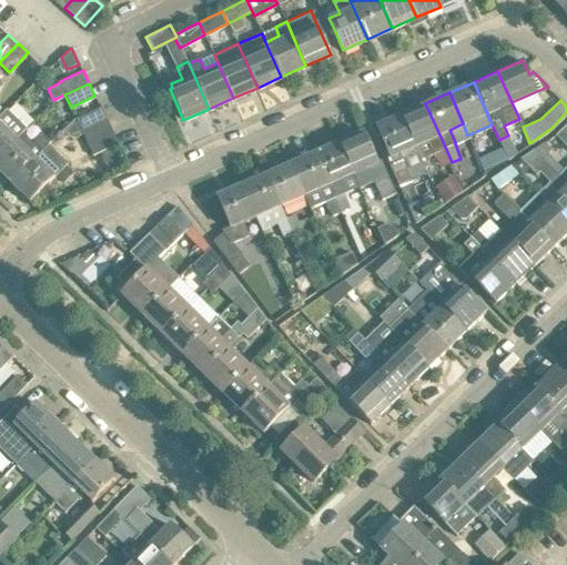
[(421,158),(445,147),(425,103),(401,114),(417,151),(421,158)]
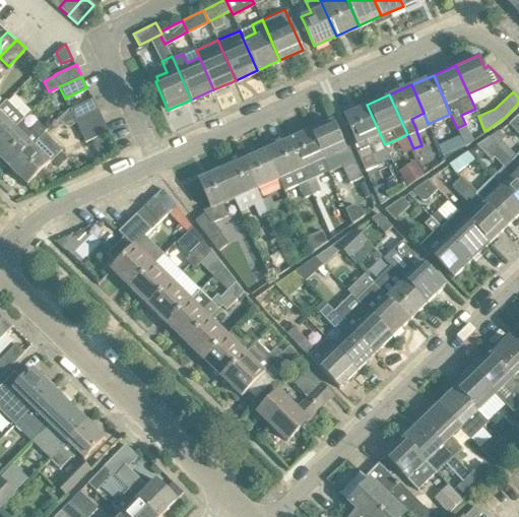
[(74,119),(98,108),(92,97),(69,108),(74,119)]
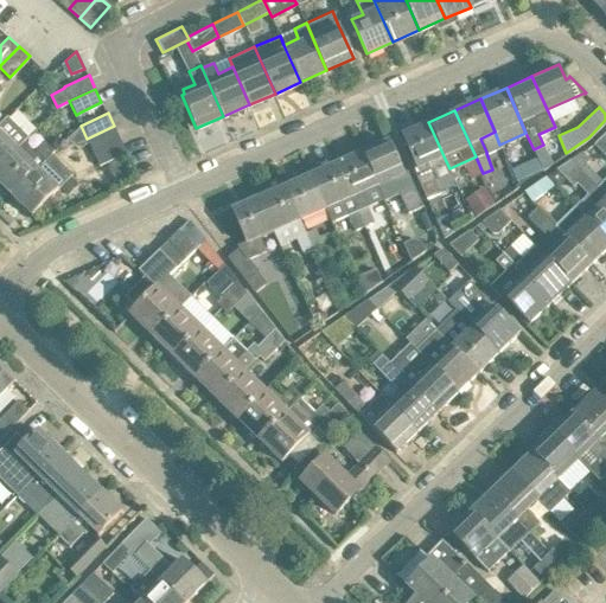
[(6,114),(0,121),(0,162),(27,135),(6,114)]
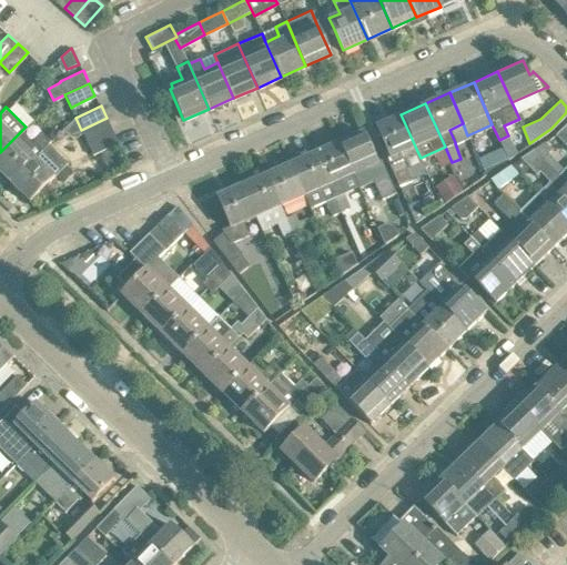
[(376,124),(385,145),(388,154),(385,157),(398,185),(412,180),(404,164),(406,163),(403,158),(417,151),(401,114),(376,124)]
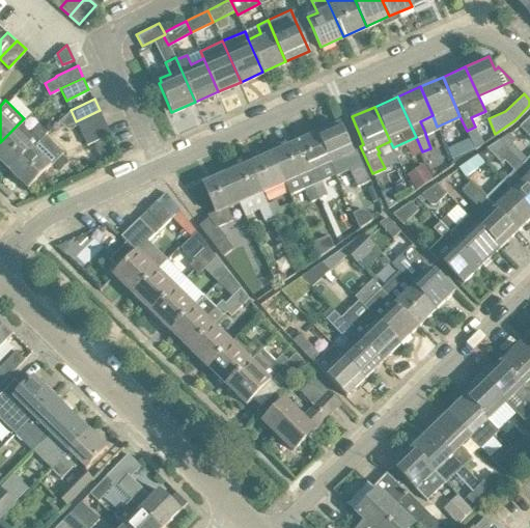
[(100,110),(76,121),(86,144),(110,133),(100,110)]
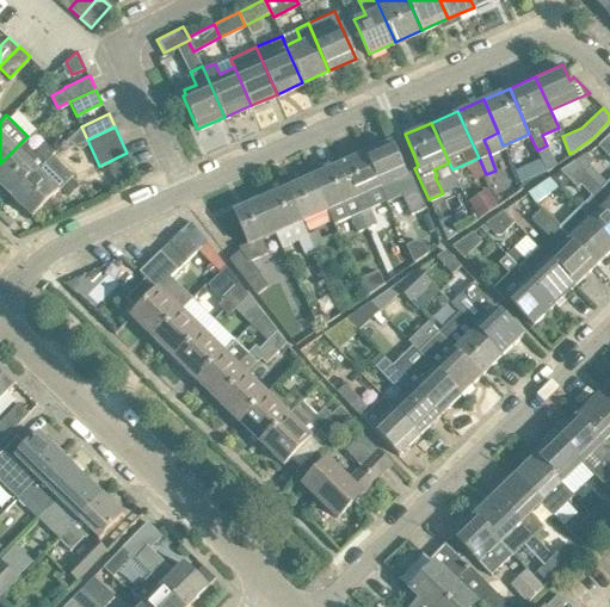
[(609,130),(597,144),(608,155),(609,152),(609,130)]
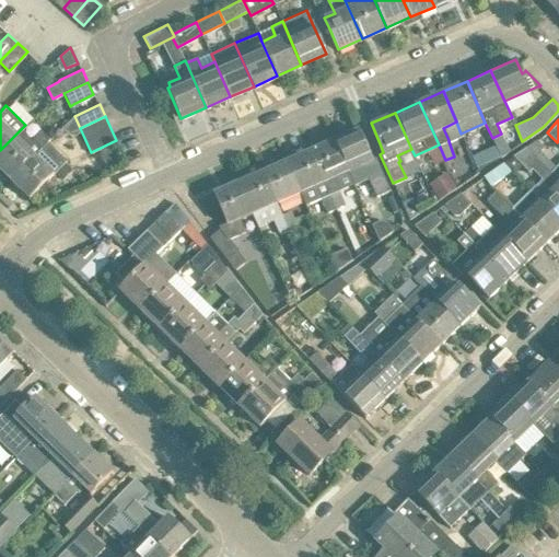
[(26,125),(25,125),(0,150),(0,169),(10,178),(49,138),(41,130),(32,139),(22,129),(26,125)]
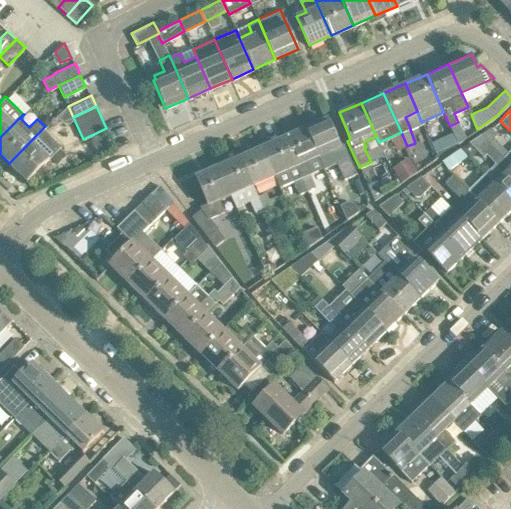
[(343,143),(340,144),(328,117),(305,127),(318,156),(323,169),(336,163),(343,179),(356,173),(349,157),(343,143)]
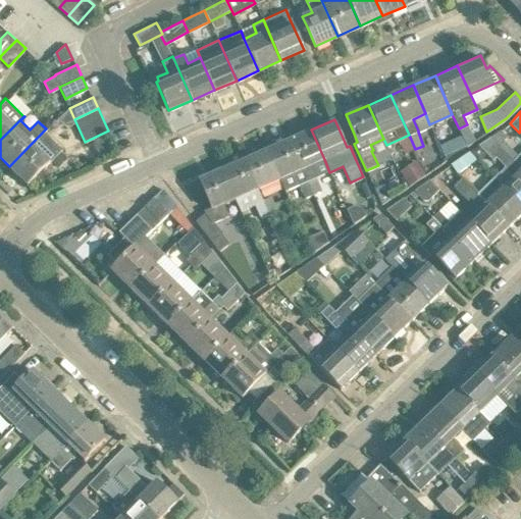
[(46,128),(9,166),(28,185),(61,149),(44,132),(46,128)]
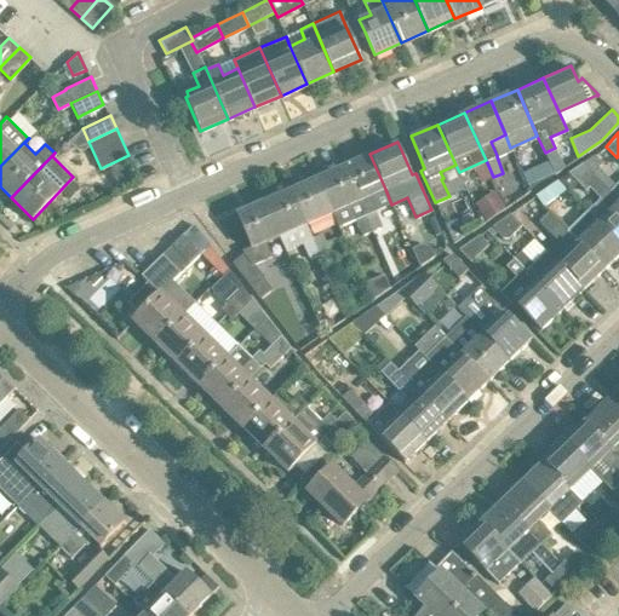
[(371,195),(385,189),(370,154),(343,166),(371,229),(382,225),(376,209),(377,208),(371,195)]
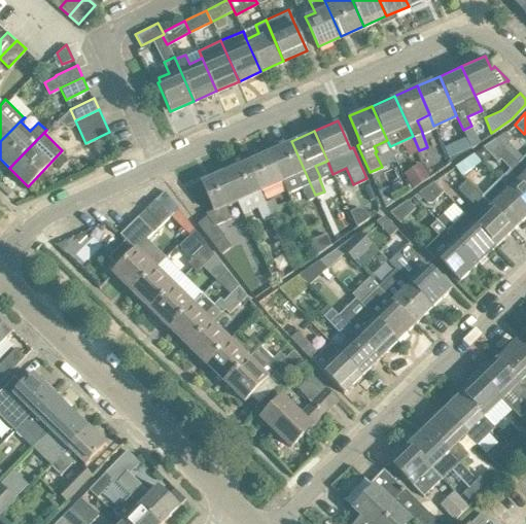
[(505,131),(494,138),(525,171),(525,154),(525,153),(523,155),(513,144),(505,131)]
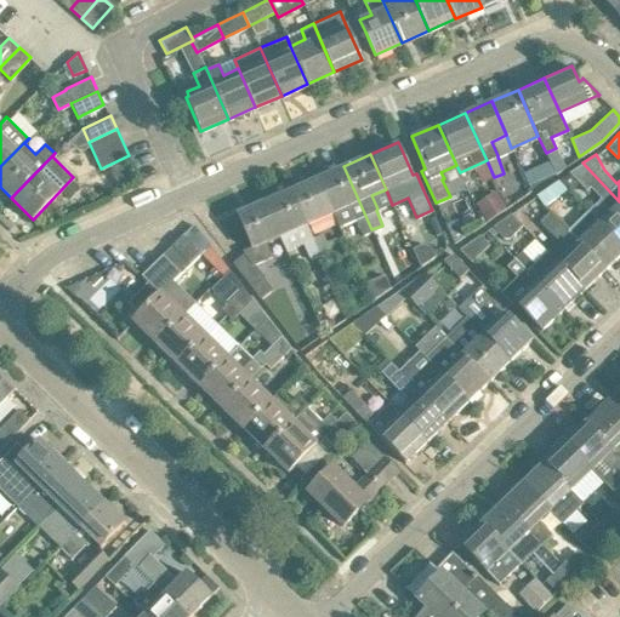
[(619,243),(619,201),(582,163),(568,172),(586,189),(590,186),(601,196),(599,198),(608,206),(596,218),(619,243)]
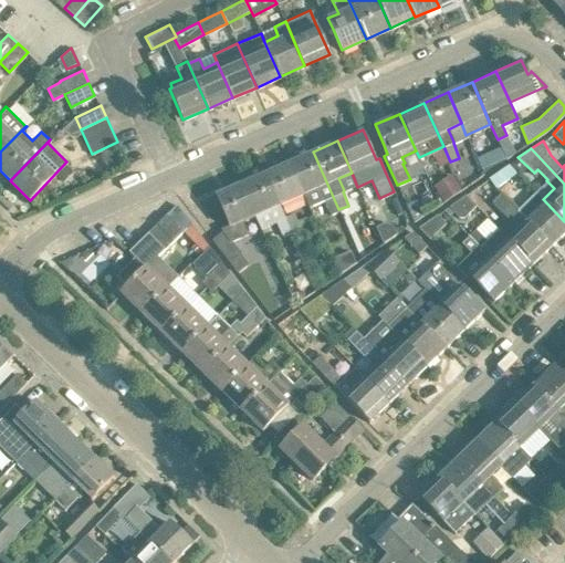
[(313,152),(289,163),(303,194),(309,207),(324,200),(330,214),(338,209),(313,152)]
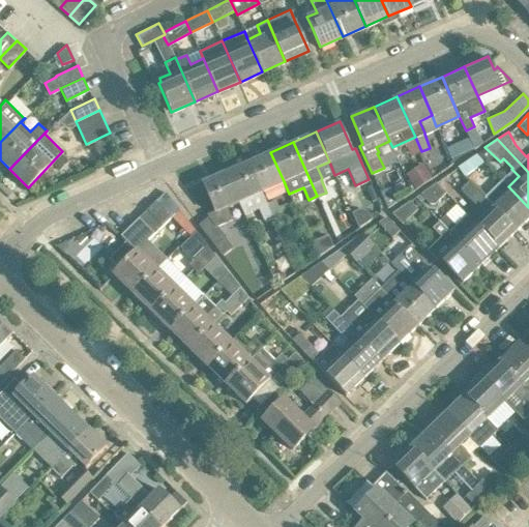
[(458,163),(464,175),(485,164),(478,151),(458,163)]
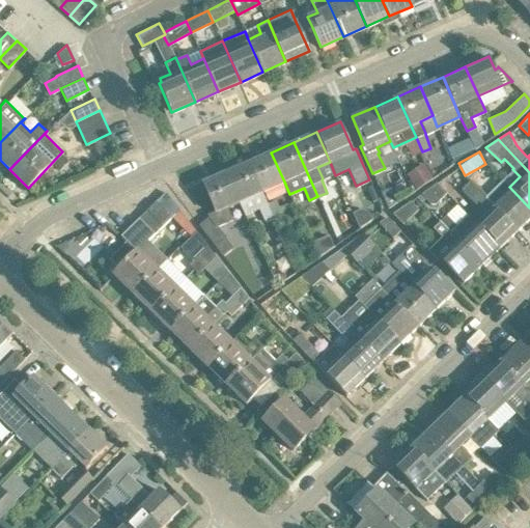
[(249,162),(261,192),(284,182),(271,153),(249,162)]
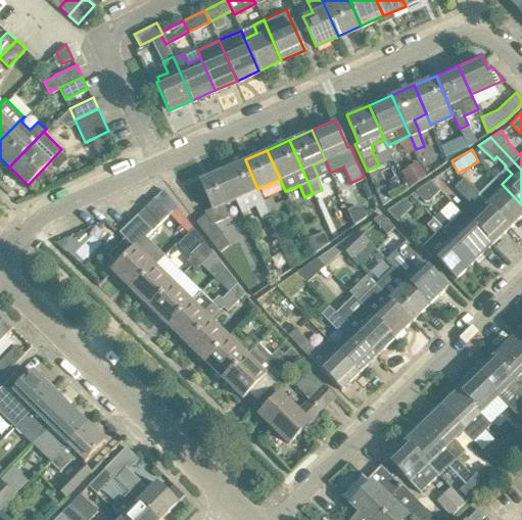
[(262,197),(257,189),(245,159),(223,170),(235,198),(240,209),(254,203),(259,216),(268,211),(262,197)]
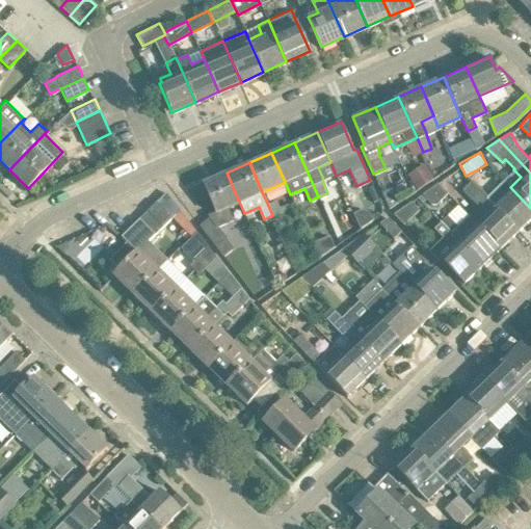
[(233,219),(228,207),(239,202),(227,173),(203,183),(215,211),(208,214),(209,217),(200,225),(223,255),(233,247),(224,237),(227,236),(217,226),(233,219)]
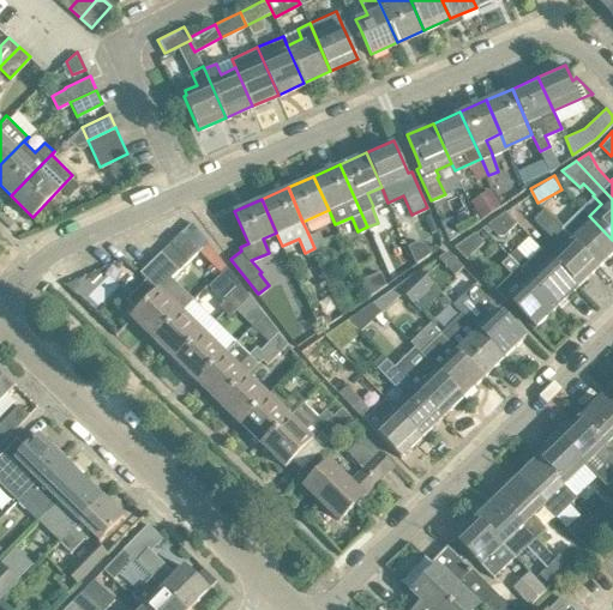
[(598,265),(612,249),(612,240),(589,216),(578,227),(581,229),(580,230),(558,207),(550,216),(598,265)]
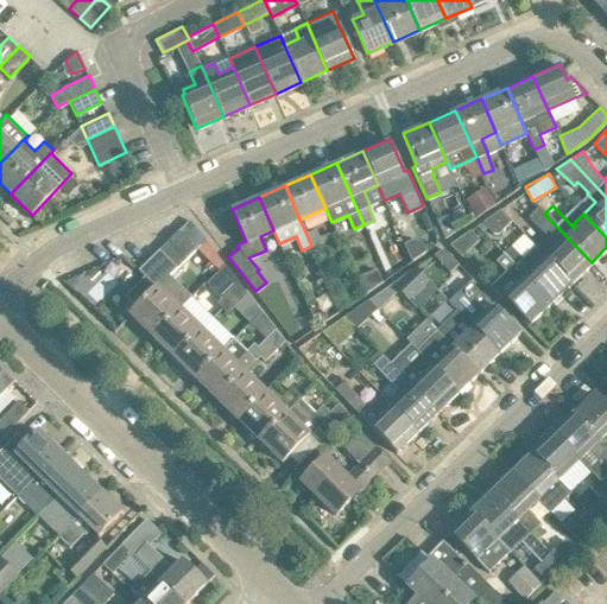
[(554,242),(543,253),(571,283),(592,262),(544,214),(537,207),(528,216),(554,242)]
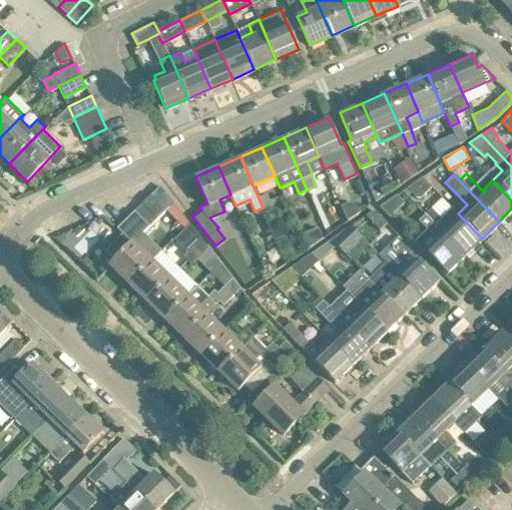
[(415,194),(420,194),(430,184),(421,175),(406,186),(415,194)]
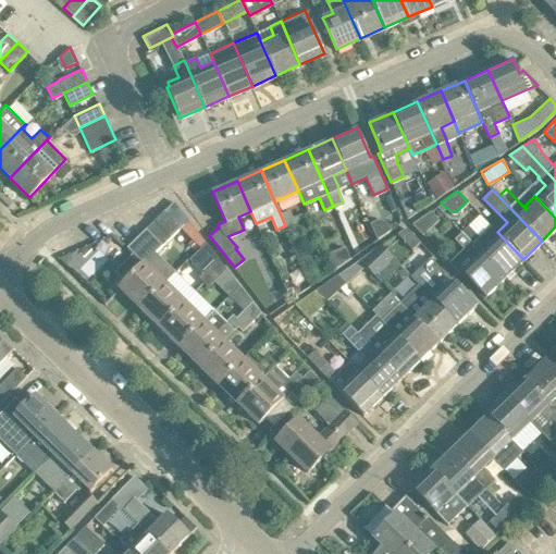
[(399,200),(407,218),(417,213),(409,196),(399,200)]
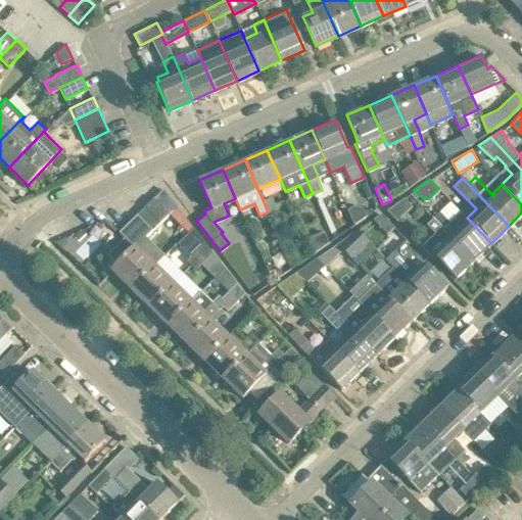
[(162,188),(153,197),(168,213),(176,204),(162,188)]
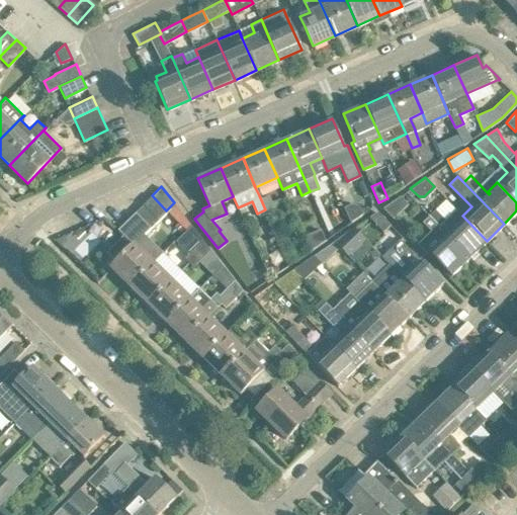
[(267,192),(259,195),(265,209),(273,206),(267,192)]
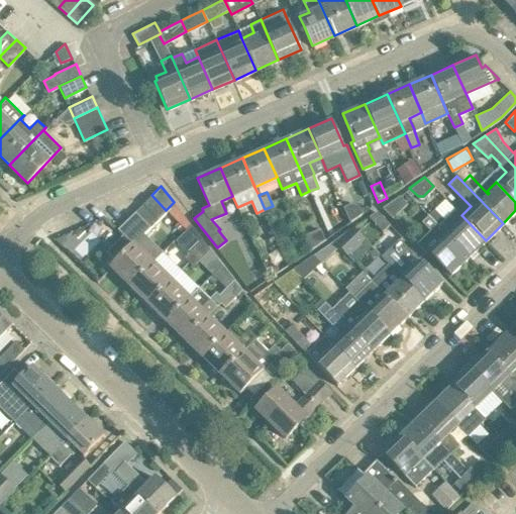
[(166,210),(151,195),(143,203),(158,218),(166,210)]
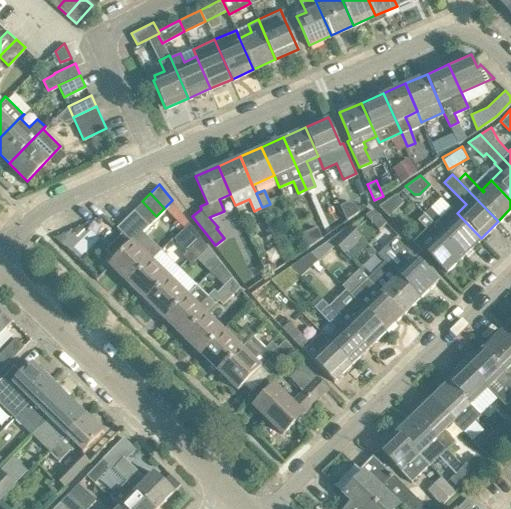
[(403,201),(395,193),(378,204),(388,215),(403,201)]
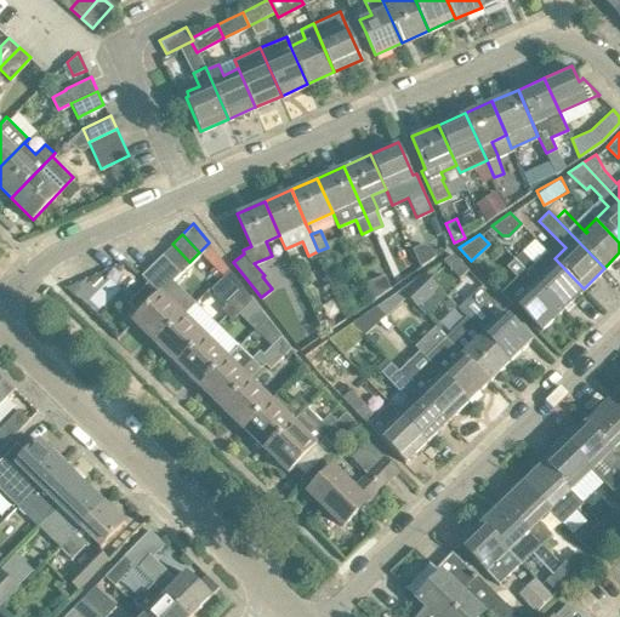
[(209,243),(199,252),(222,273),(228,268),(209,243)]
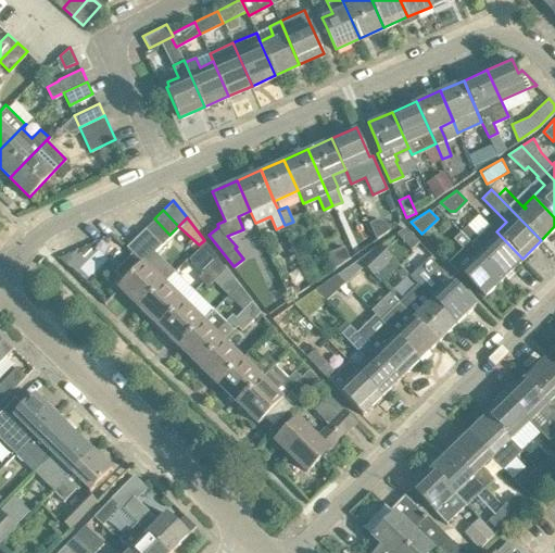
[(144,227),(161,243),(169,235),(154,218),(144,227)]
